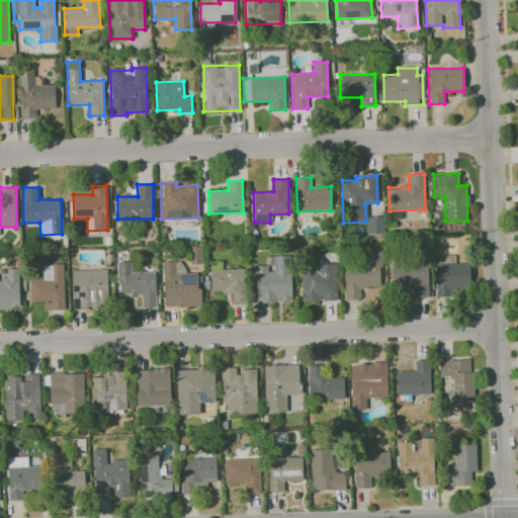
[(383,233),(382,217),(367,217),(367,234),(383,233)]
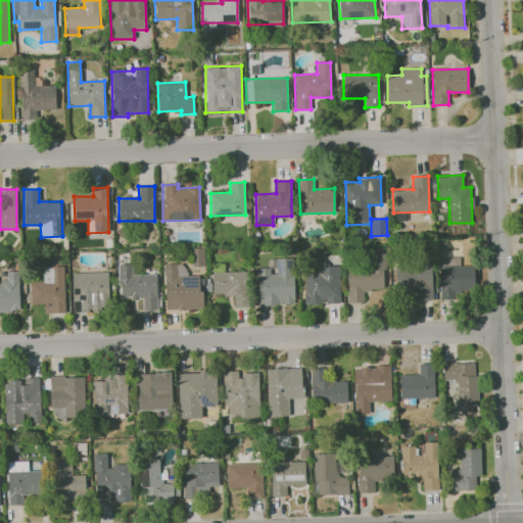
[(203,248),(191,248),(191,267),(203,267),(203,248)]
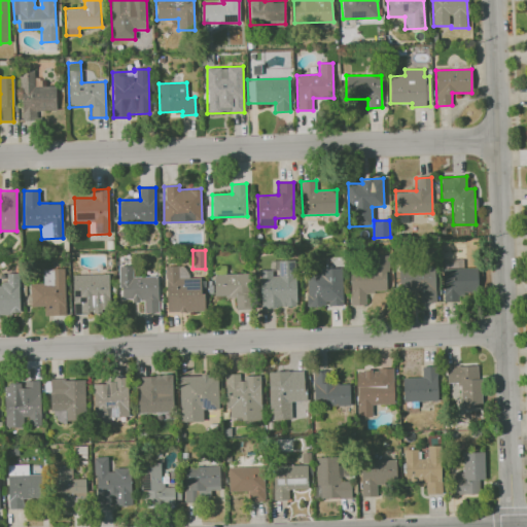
[(350,305),(366,305),(365,292),(388,291),(387,255),(369,256),(369,268),(349,269),(350,305)]
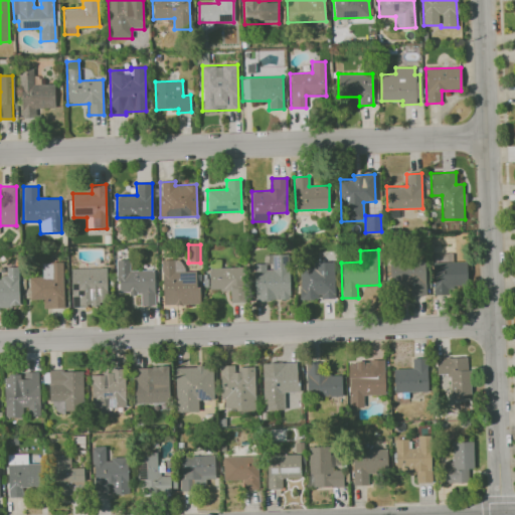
[(290,299),(289,254),(271,254),(271,264),(253,264),(254,300),(290,299)]
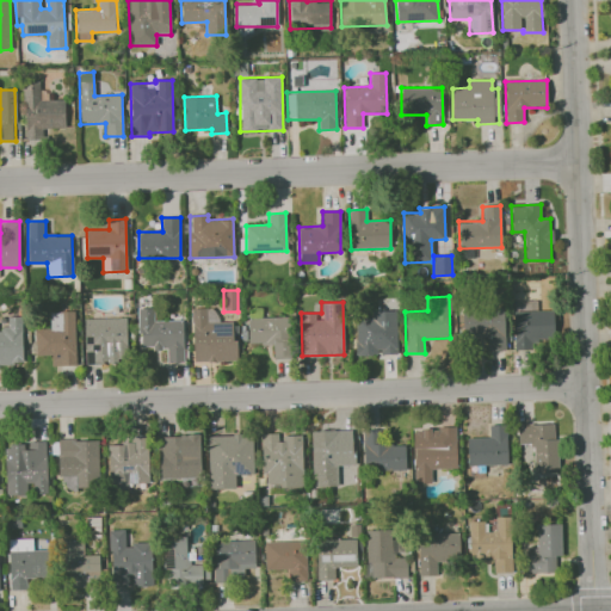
[(183,320),(154,321),(154,308),(139,308),(140,349),(167,349),(167,362),(184,362),(183,320)]
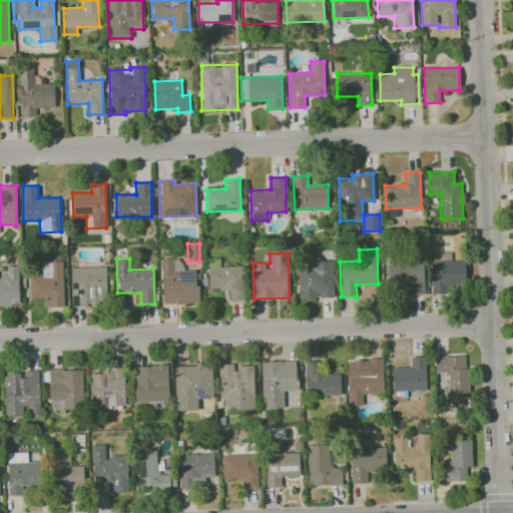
[(162,304),(197,303),(197,270),(183,270),(183,260),(161,261),(162,304)]
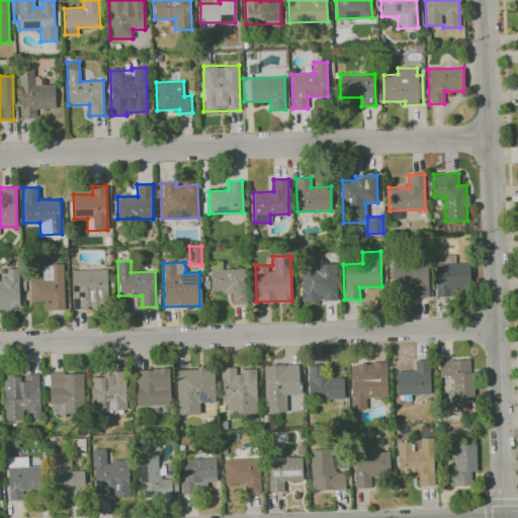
[(413,297),(428,297),(427,262),(393,263),(393,286),(412,286),(413,297)]
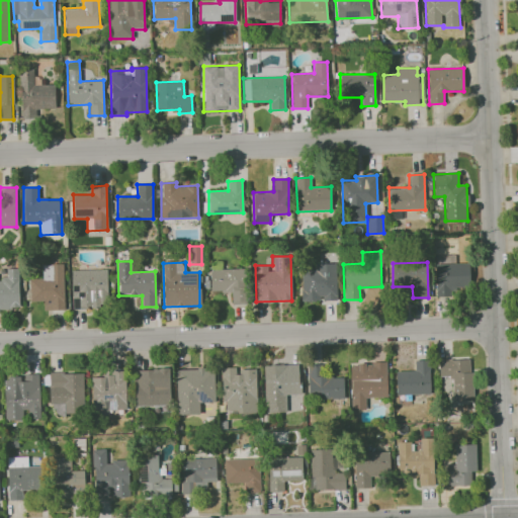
[(336,263),(314,263),(314,268),(300,269),(301,301),(321,301),(321,300),(337,300),(336,263)]
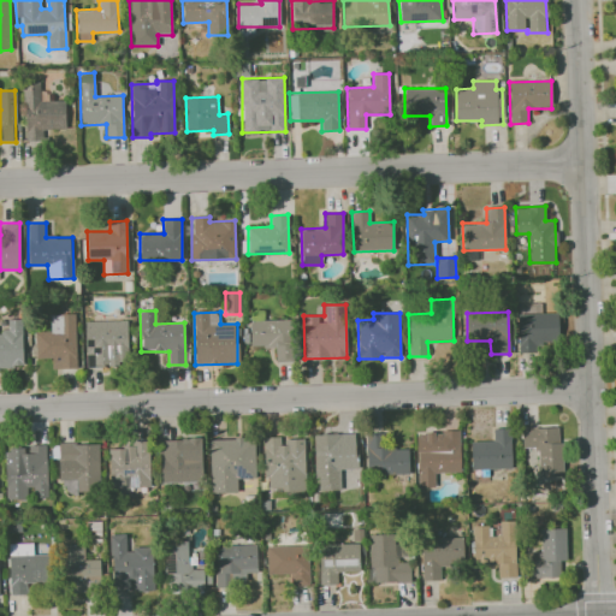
[(558,343),(558,313),(517,314),(517,353),(537,353),(535,343),(558,343)]
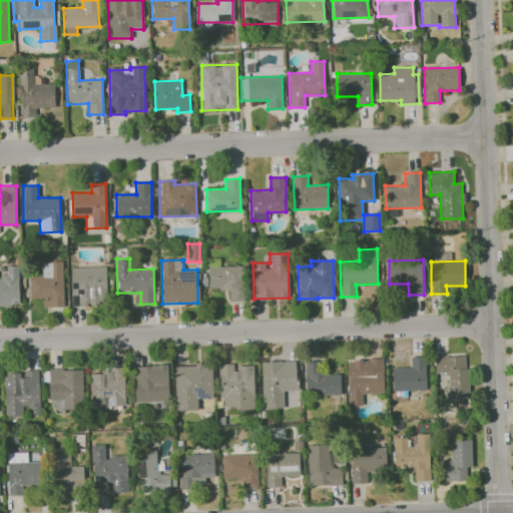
[(30,299),(43,299),(43,307),(63,307),(62,262),(41,262),(42,276),(29,276),(30,299)]
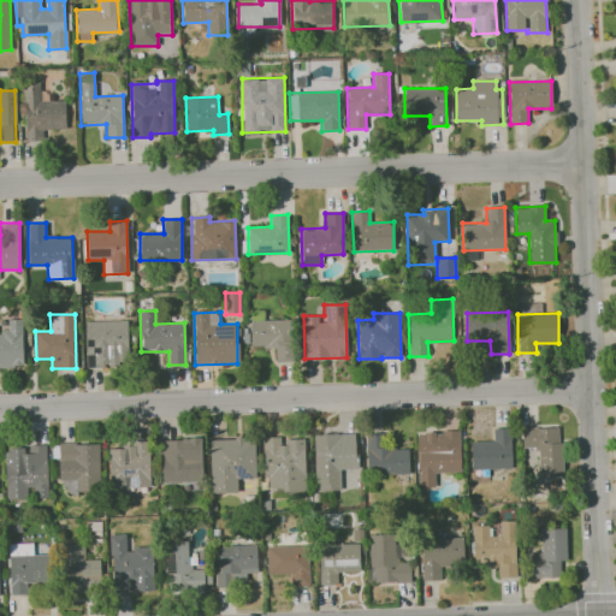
[(0,330),(0,348),(0,367),(23,367),(22,319),(7,319),(7,330),(0,330)]
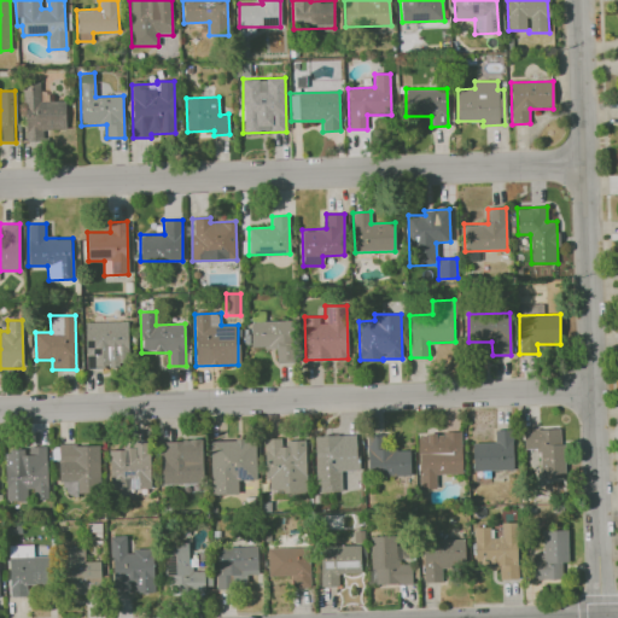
[(277,363),(295,362),(293,320),(251,321),(251,349),(275,348),(277,363)]
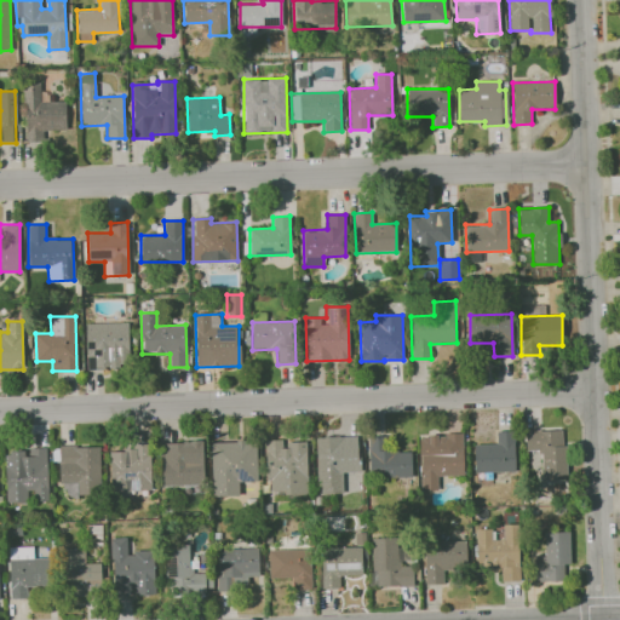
[(85,323),(86,369),(130,368),(127,322),(85,323)]
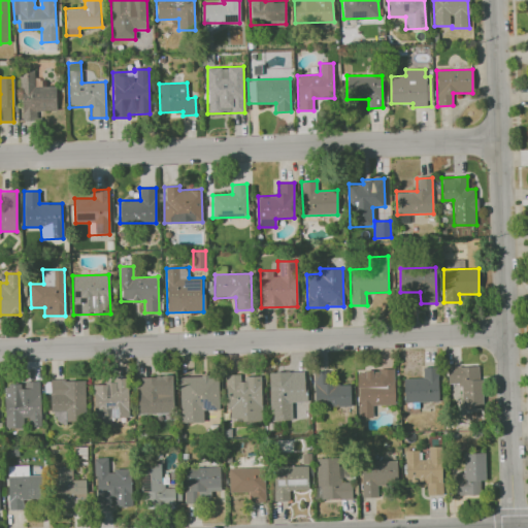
[(482,406),(481,365),(448,366),(448,384),(461,384),(462,407),(482,406)]
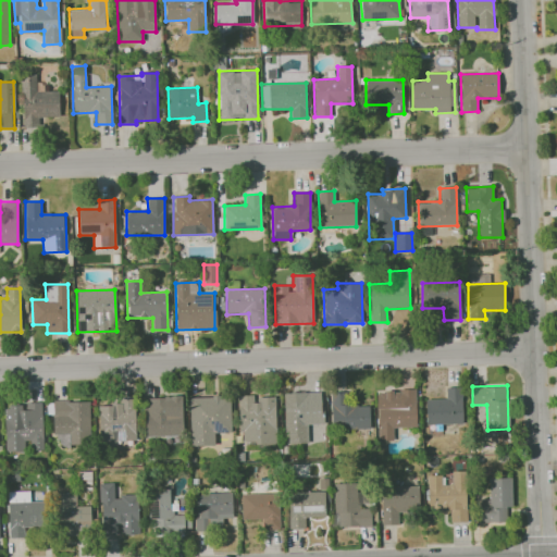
[(462,387),(446,387),(446,398),(425,399),(426,424),(462,423),(462,387)]
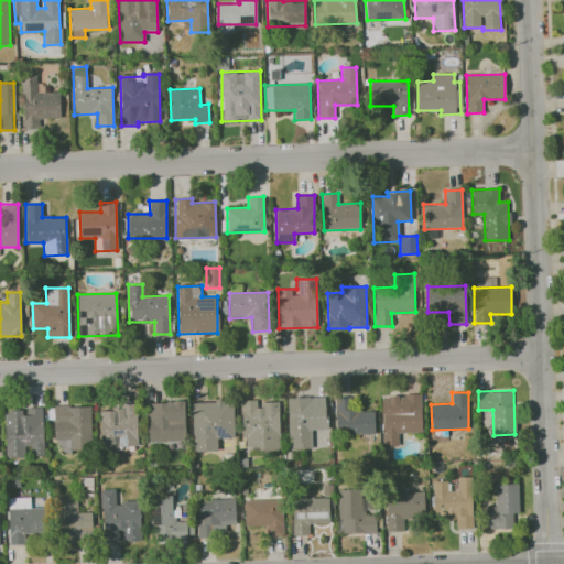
[(421,394),(381,396),(382,446),(399,445),(398,433),(422,432),(421,394)]
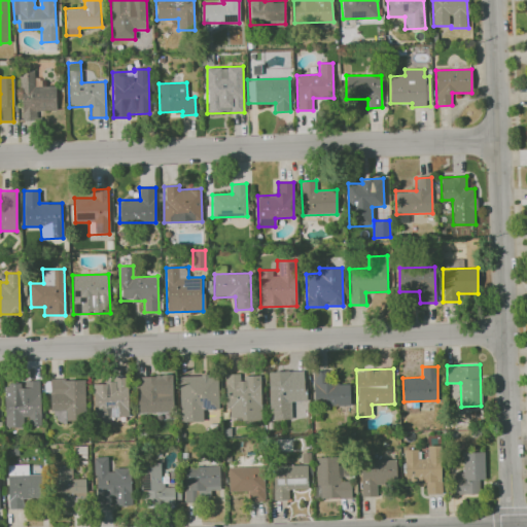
[(291,419),(290,401),(305,400),(305,371),(269,372),(270,420),(291,419)]
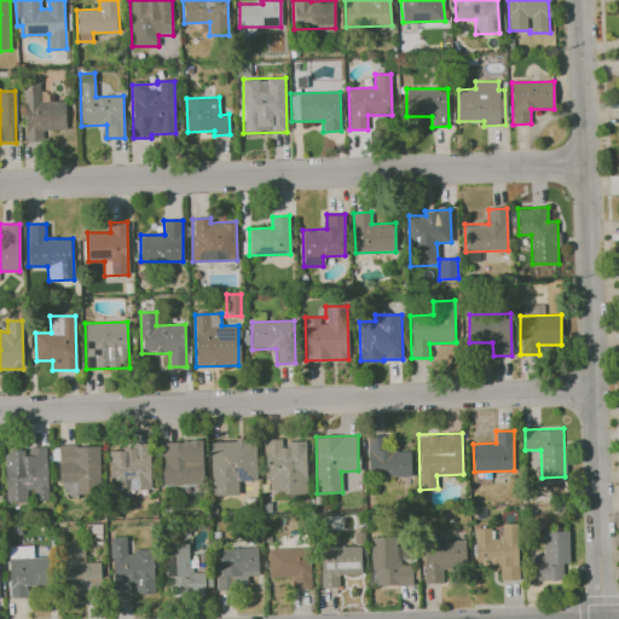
[(385,435),(368,435),(369,476),(411,475),(410,450),(386,451),(385,435)]
